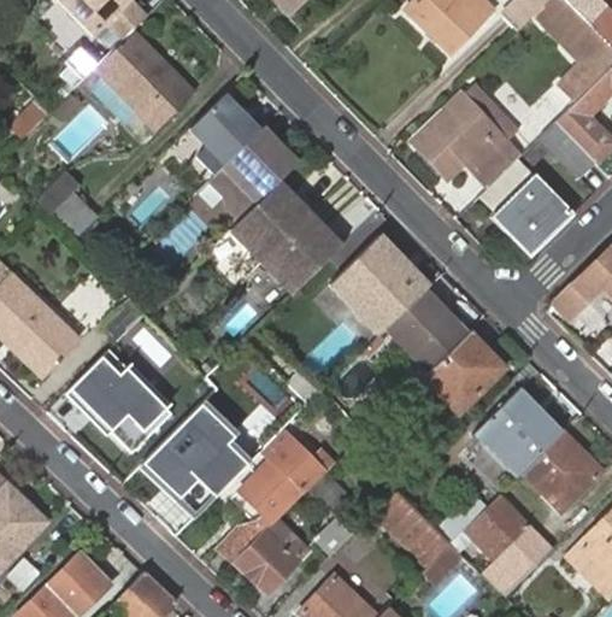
[(130,0),(58,0),(93,36),(107,23),(123,40),(133,31),(147,17),(130,0)]
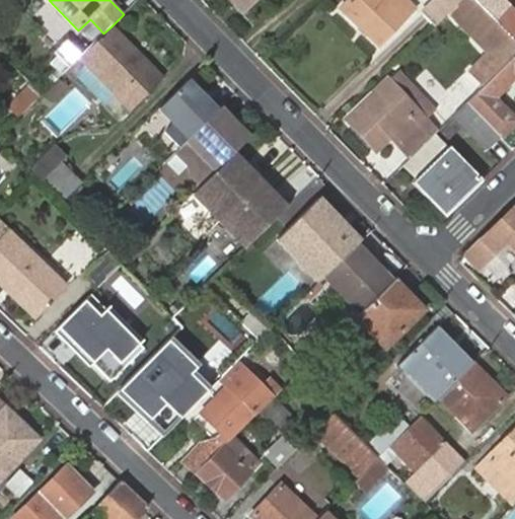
[(232,0),(243,11),(253,0),(232,0)]
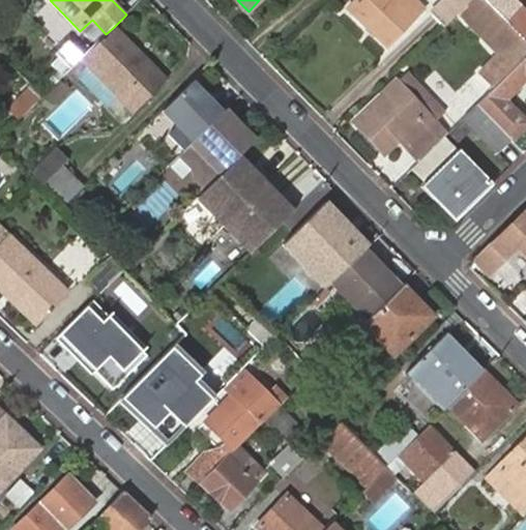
[(413,0),(353,0),(348,6),(386,47),(424,10),(413,0)]
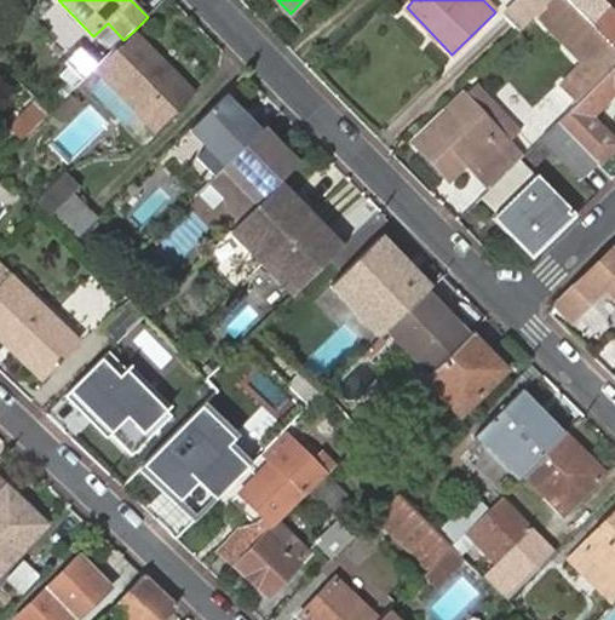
[(518,0),(506,13),(522,30),(535,18),(552,0),(518,0)]
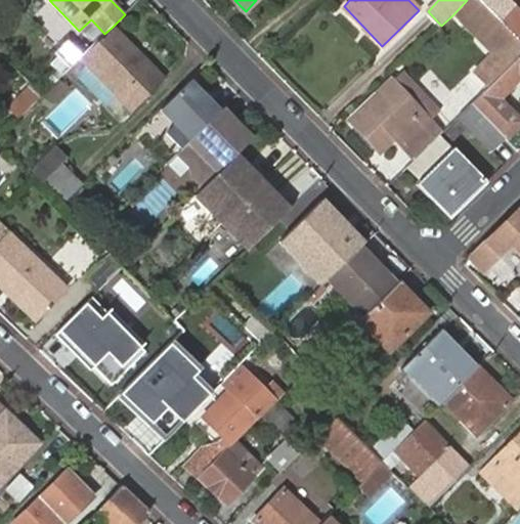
[(519,40),(482,3),(479,0),(467,0),(458,9),(469,20),(464,27),(493,55),(475,74),(488,88),(519,55),(519,40)]
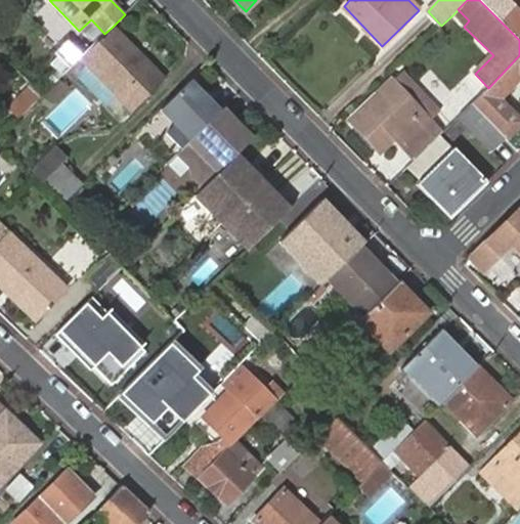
[(519,7),(515,3),(500,19),(519,40),(519,7)]
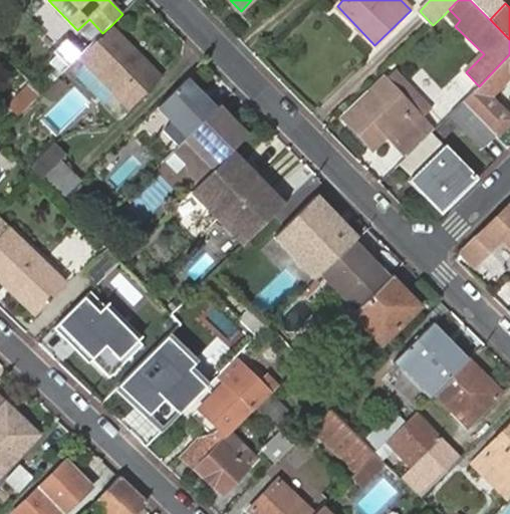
[(460,20),(449,9),(444,15),(455,26),(460,20)]
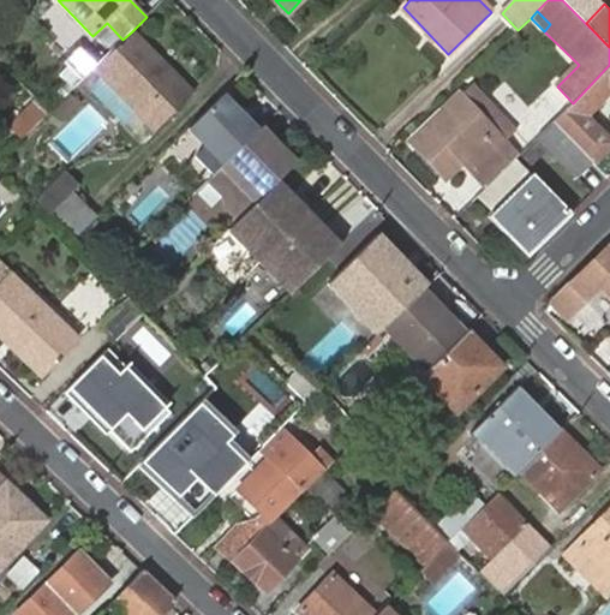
[(191,93),(132,31),(123,40),(96,65),(95,66),(156,126),(191,93)]
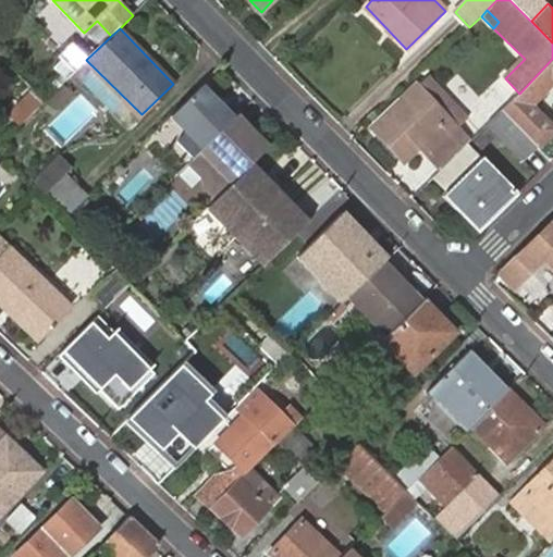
[(87,59),(72,42),(58,56),(74,72),(86,60),(87,59)]
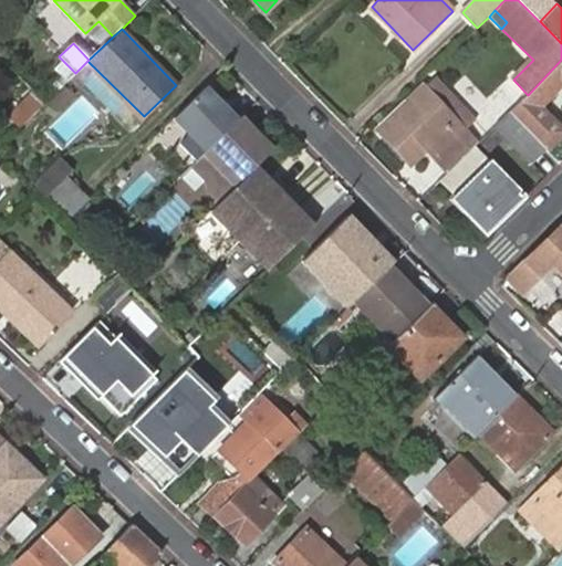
[(561,60),(528,95),(511,112),(547,148),(561,135),(561,128),(541,108),(561,90),(561,60)]
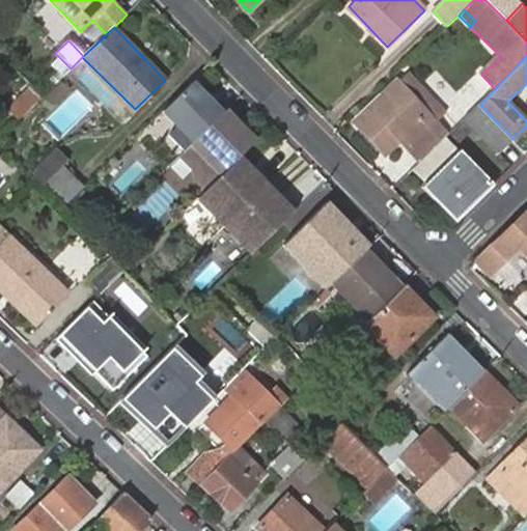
[(71,68),(68,71),(121,123),(135,109),(82,57),(71,68)]
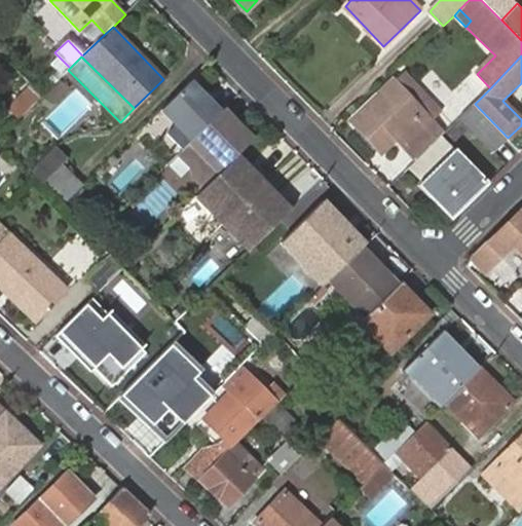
[(183,149),(221,112),(191,81),(162,110),(177,124),(168,134),(183,149)]
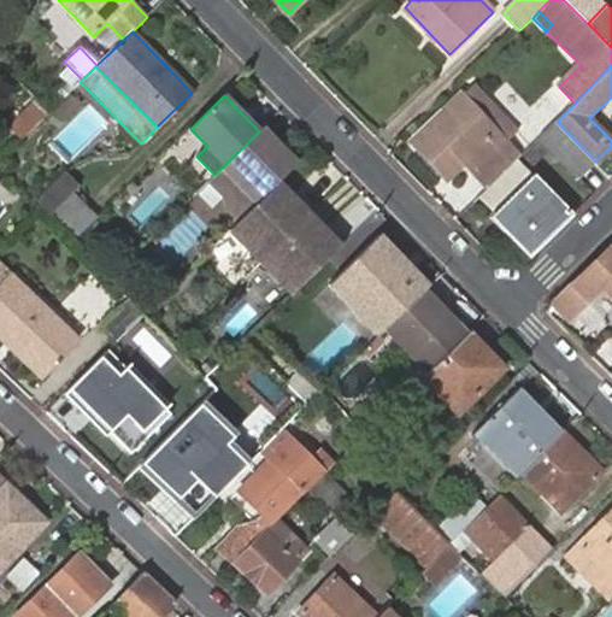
[(24,135),(51,110),(37,98),(12,122),(24,135)]
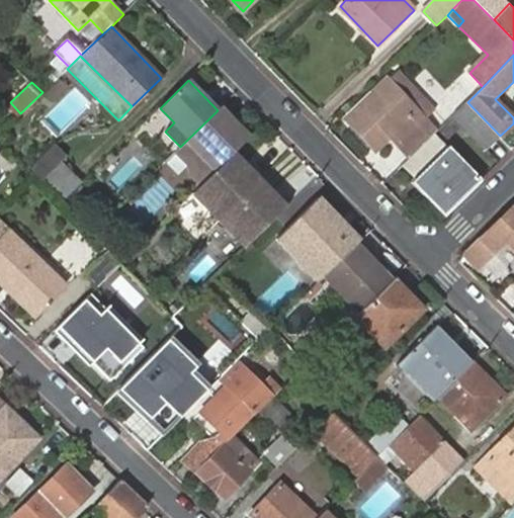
[(398,146),(423,120),(387,82),(346,122),(374,152),(390,137),(398,146)]
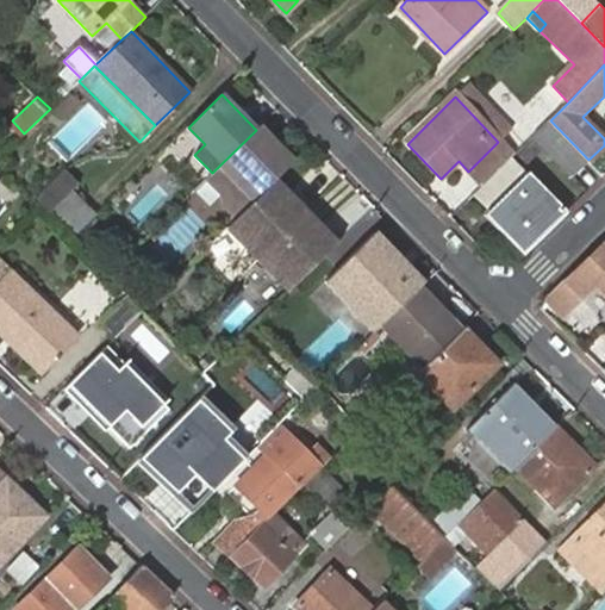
[(588,160),(550,120),(534,136),(573,175),(588,160)]
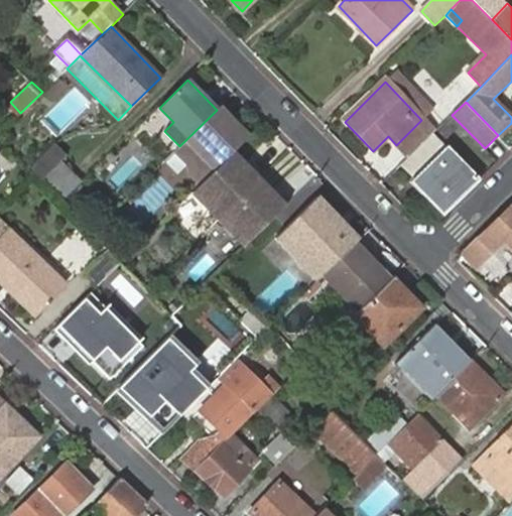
[(235,150),(250,135),(221,106),(217,110),(175,151),(188,163),(188,171),(201,183),(235,150)]
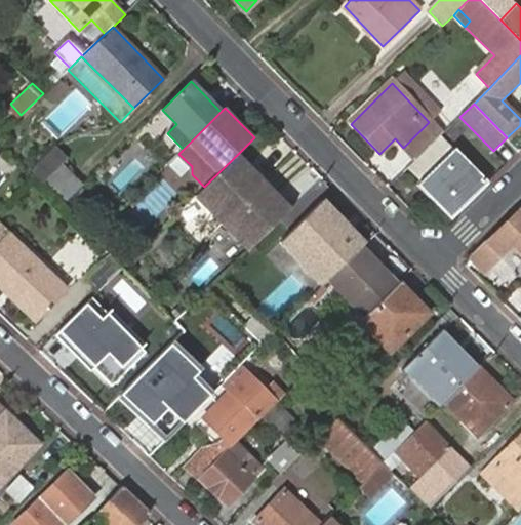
[(416,160),(442,134),(429,122),(403,148),(416,160)]
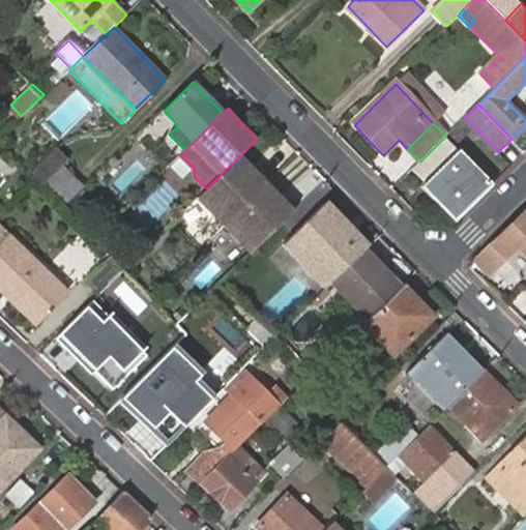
[(428,184),(459,216),(492,184),(460,151),(428,184)]
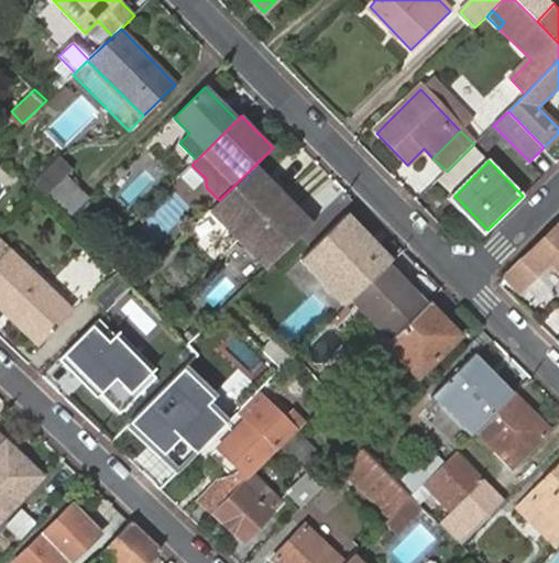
[(256,164),(209,210),(240,240),(286,194),(256,164)]
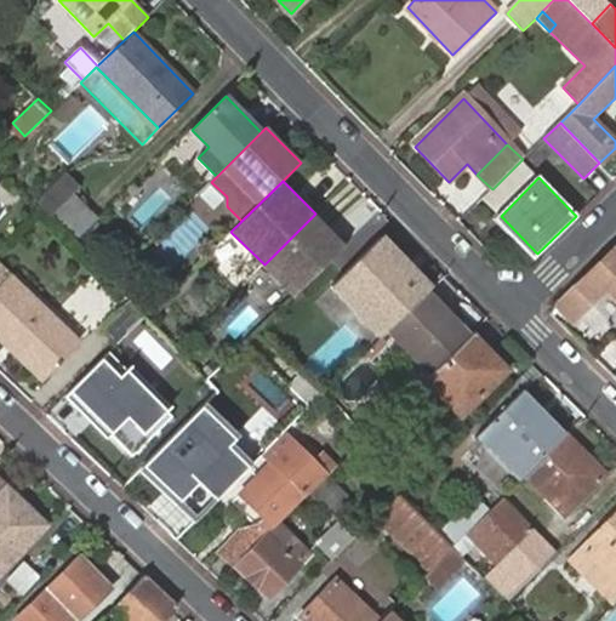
[(97,217),(63,183),(45,201),(79,237),(97,217)]
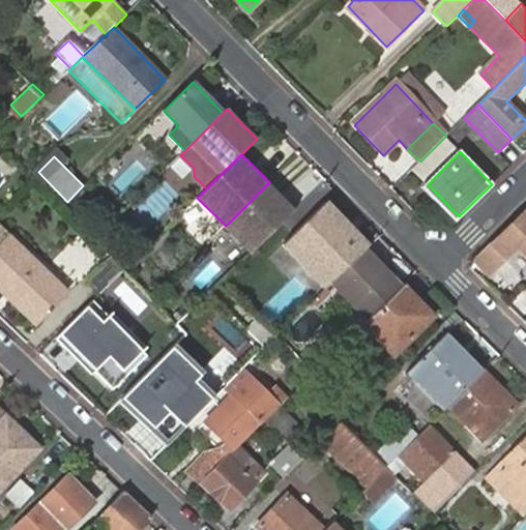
[(138,214),(155,228),(182,196),(165,182),(138,214)]
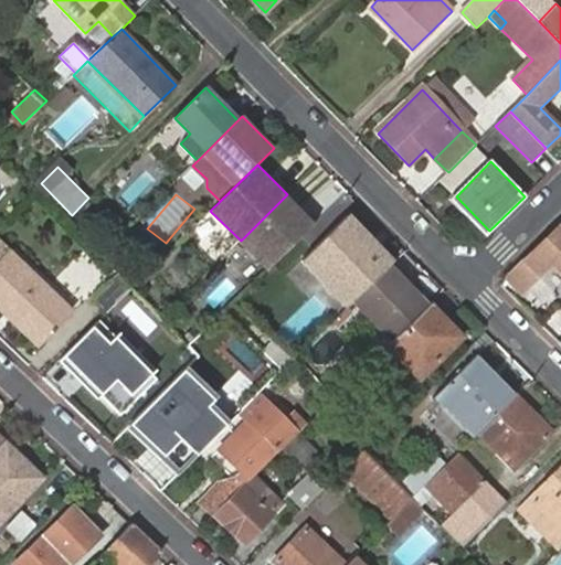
[(287,194),(241,241),(271,269),(317,223),(287,194)]
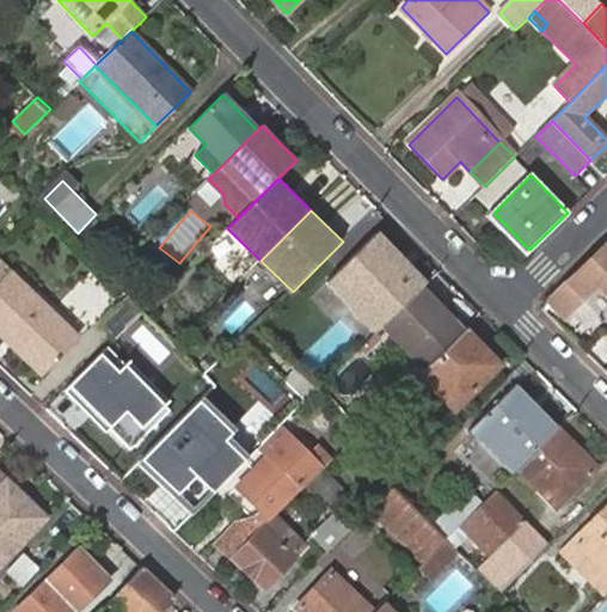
[(606,240),(546,299),(564,316),(594,285),(606,297),(606,240)]
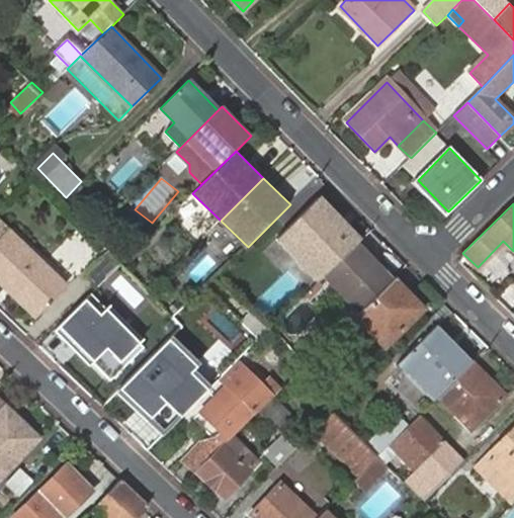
[(12,232),(0,219),(0,279),(35,316),(67,286),(12,232)]
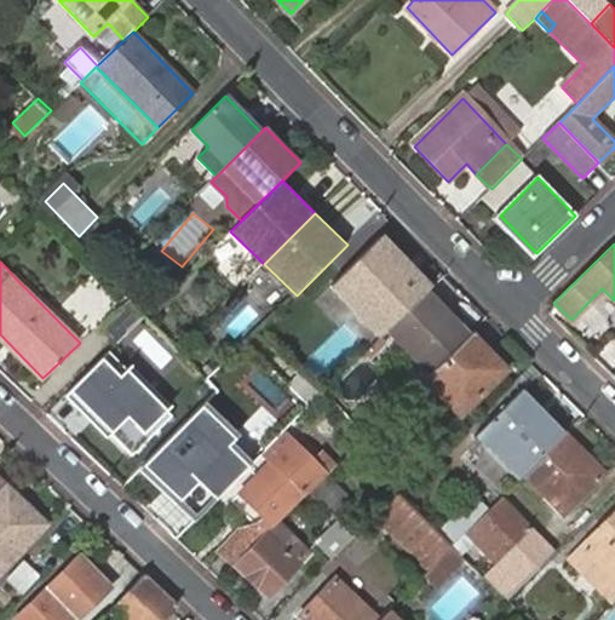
[(348,271),(337,262),(316,282),(326,291),(348,271)]
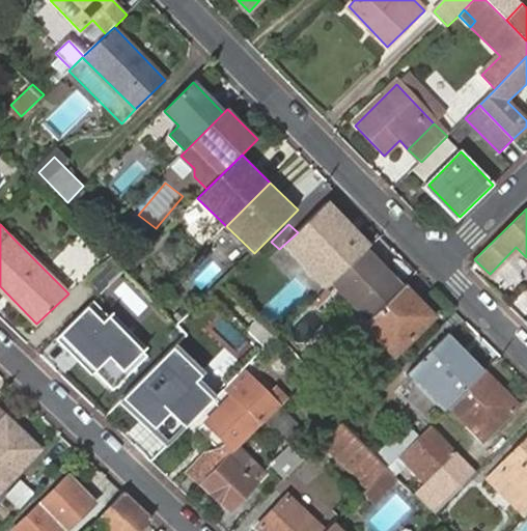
[(348,247),(327,225),(292,260),(312,281),(348,247)]
